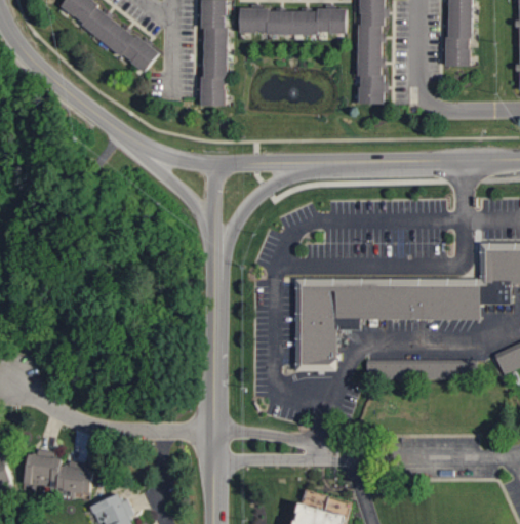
[(159,53),(85,0),(66,0),(60,9),(146,72),(159,53)]
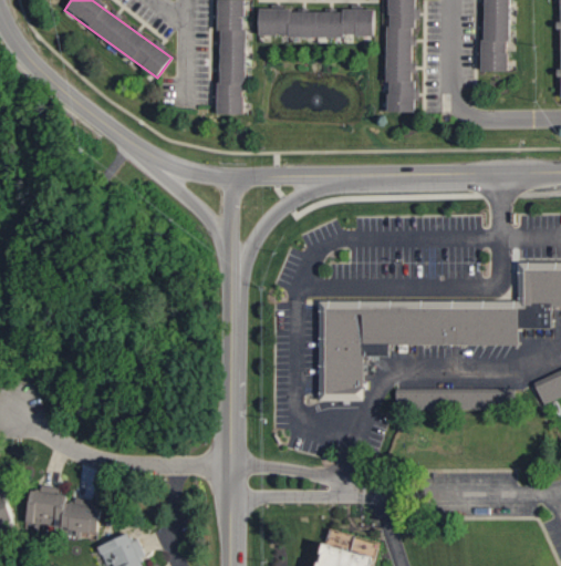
[(218,0),(217,115),(245,115),(246,0),(241,0),(218,0)]
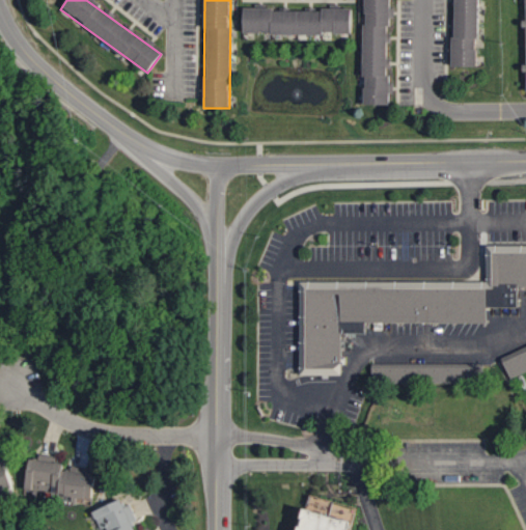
[(390,0),(362,0),(363,105),(388,105),(387,26),(390,26),(390,0)]
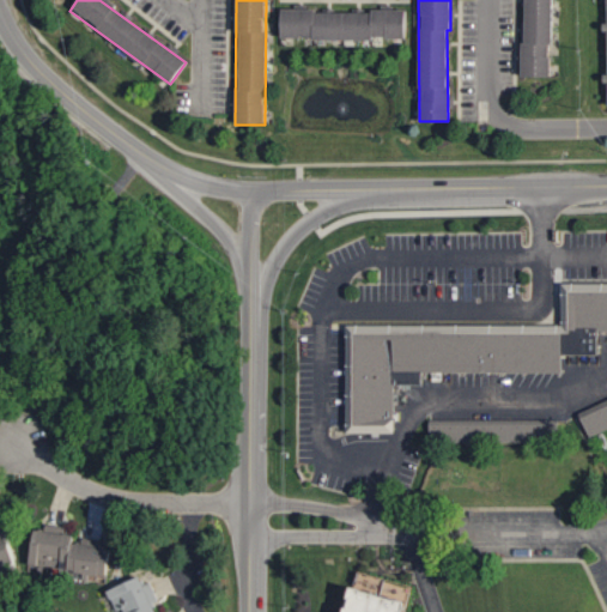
[(550,77),(550,0),(521,1),(522,77),(550,77)]
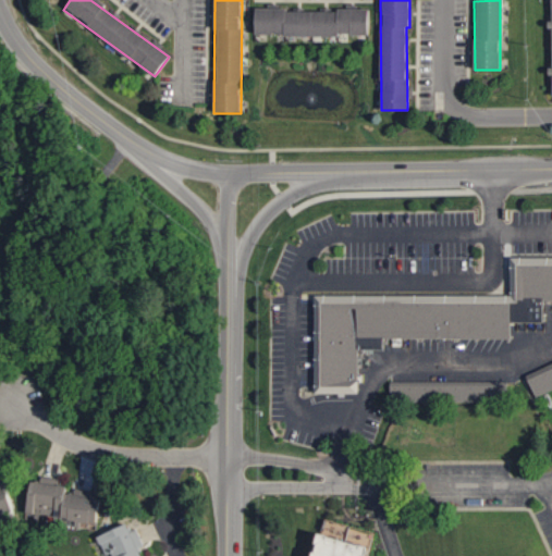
[(369,37),(369,11),(256,9),(255,35),(369,37)]
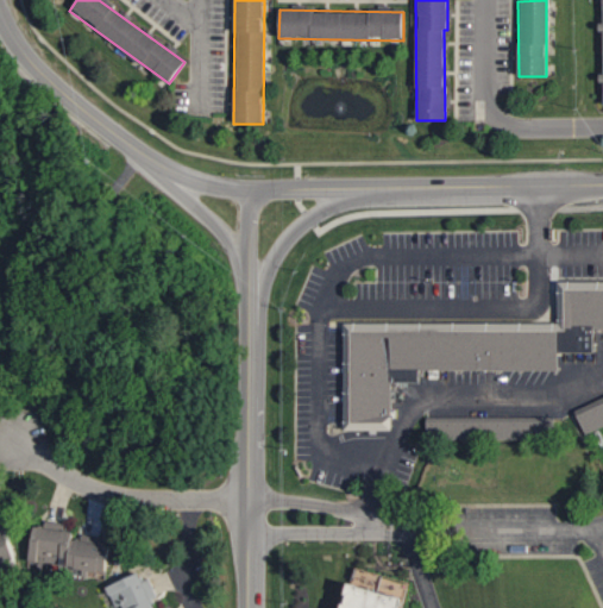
[(341,324),(341,431),(388,432),(388,382),(415,382),(415,371),(554,371),(554,353),(588,353),(588,330),(602,330),(602,282),(557,283),(557,324),(341,324)]
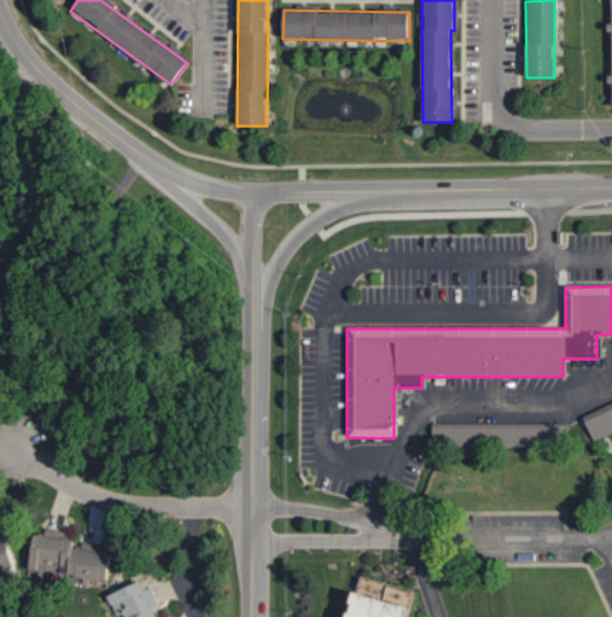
[(611,401),(580,414),(589,438),(611,429),(611,401)]
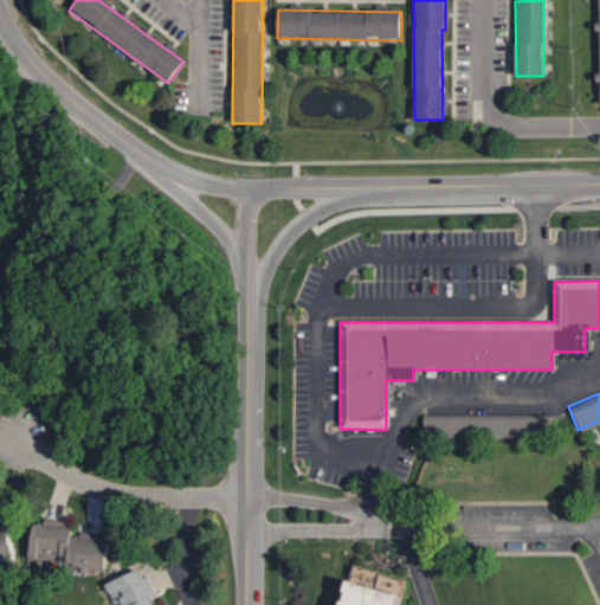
[(420,416),(420,438),(541,439),(541,417),(420,416)]
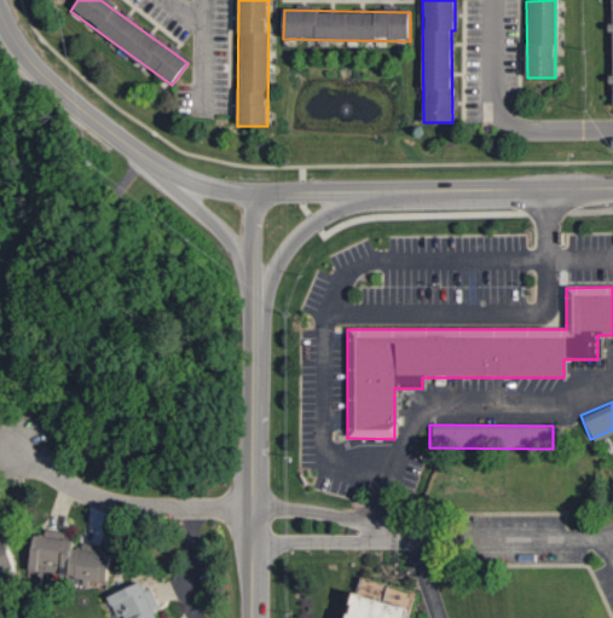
[(28,570),(58,575),(58,578),(107,587),(111,555),(98,553),(99,547),(76,543),(77,542),(62,539),(62,536),(34,531),(28,570)]
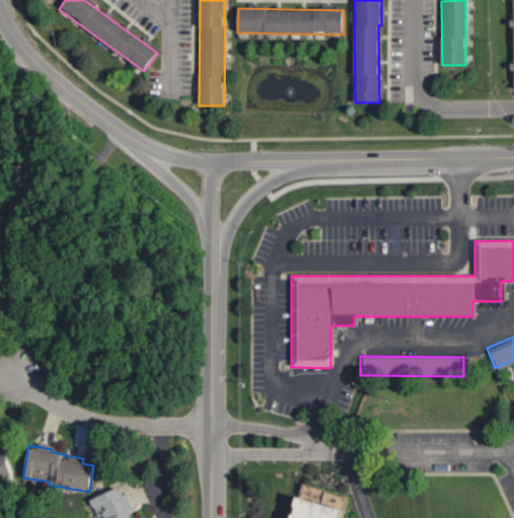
[(0,486),(13,484),(6,448),(0,449),(0,486)]
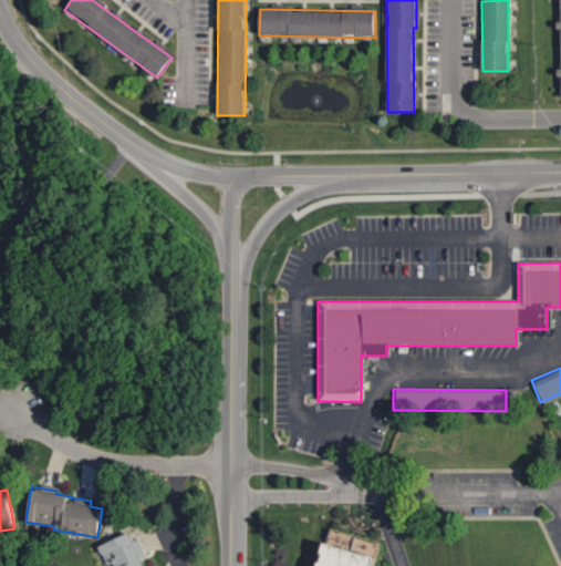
[(97,547),(104,565),(108,565),(113,564),(113,565),(143,565),(132,535),(97,547)]
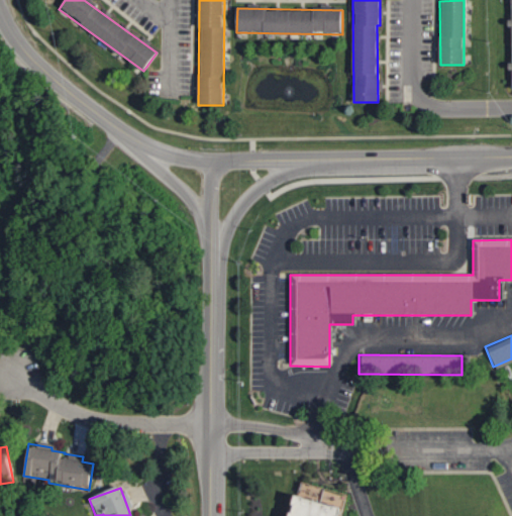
[(342,515),(345,508),(303,498),(301,498),(295,515),(342,515)]
